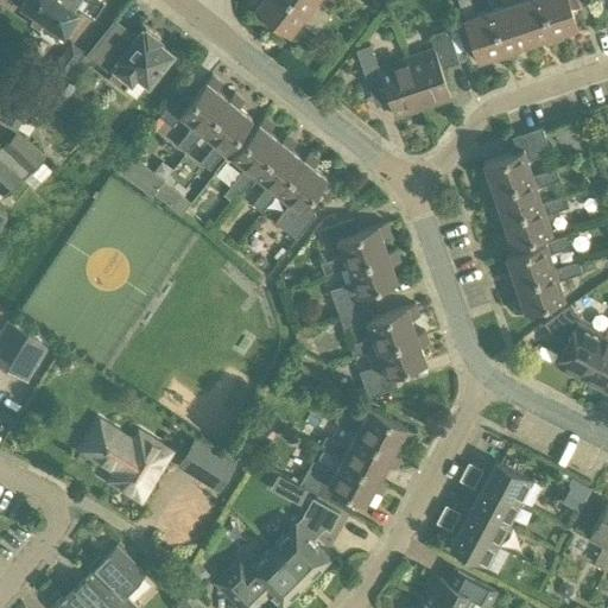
[(21,0),(20,2),(44,19),(38,29),(55,40),(77,5),(93,14),(101,0),(21,0)]
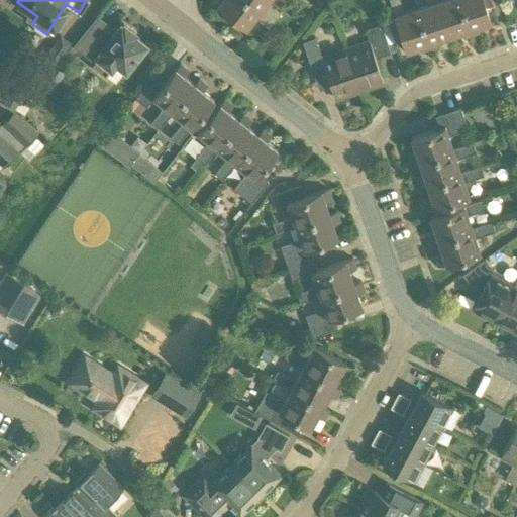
[(268,28),(274,20),(247,0),(221,0),(218,5),(246,27),(253,17),(268,28)]
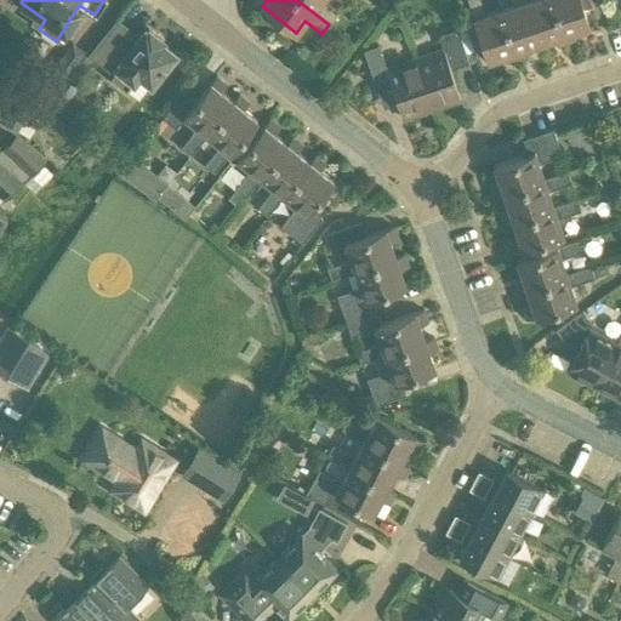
[(319,4),(322,0),(297,0),(329,24),(336,17),(319,4)]
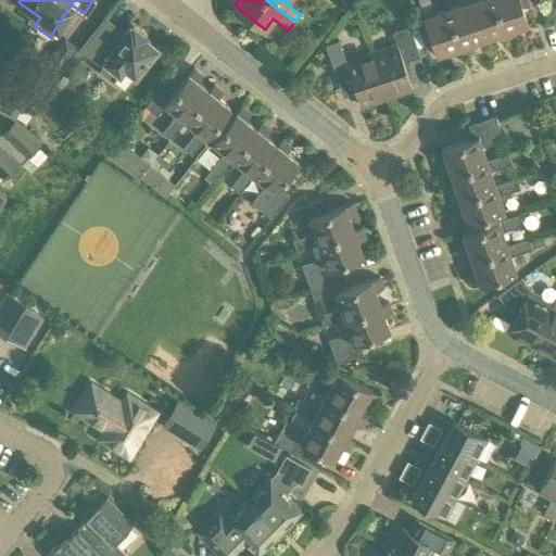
[(463,53),(446,9),(434,13),(429,0),(416,0),(437,54),(451,49),(453,57),(463,53)]
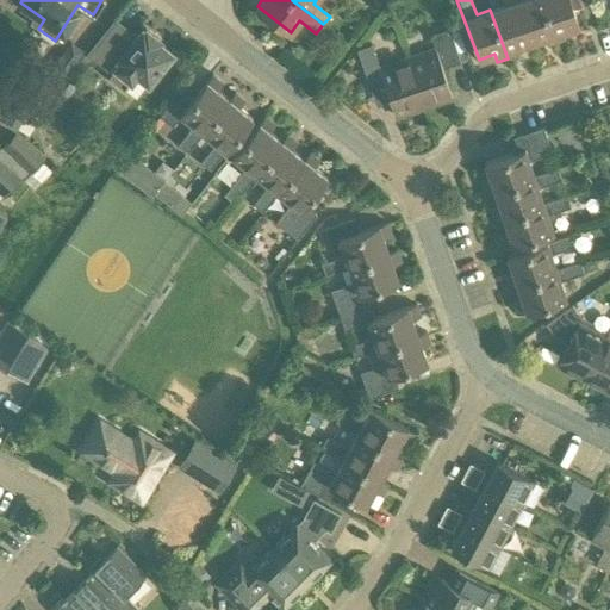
[(512,48),(529,42),(514,0),(502,0),(504,5),(490,10),(508,58),(515,56),(512,48)]
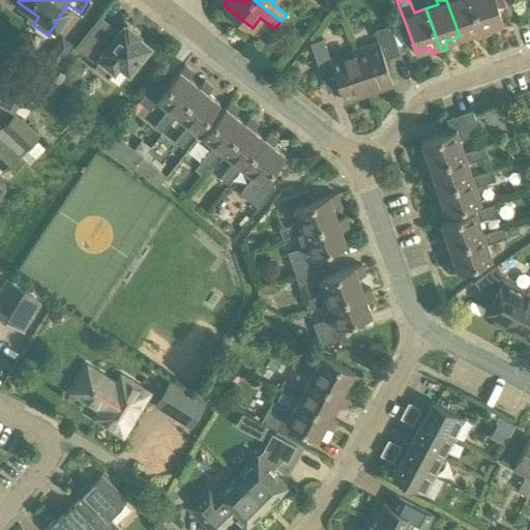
[(482,36),(469,0),(446,0),(460,36),(471,32),(473,39),(482,36)]
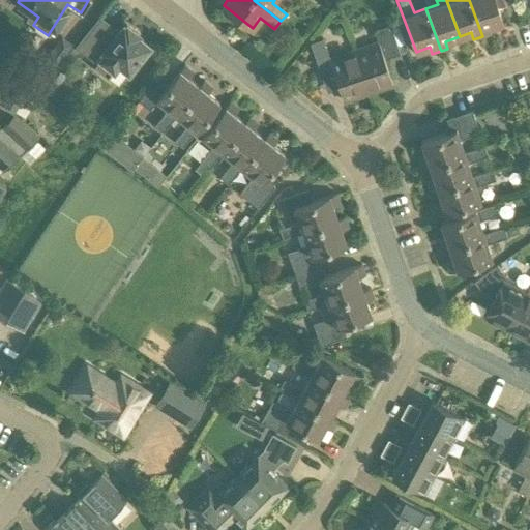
[(469,0),(482,36),(489,34),(487,27),(501,22),(497,9),(505,7),(502,0),(469,0)]
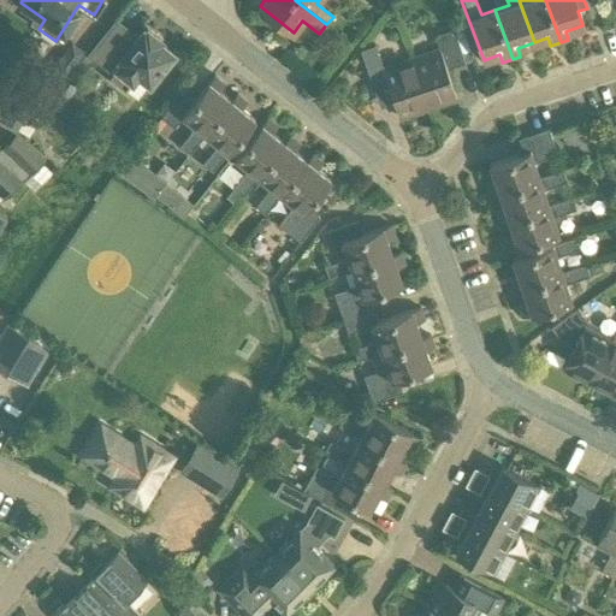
[(136,36),(114,19),(88,54),(111,72),(107,77),(124,90),(137,73),(149,83),(161,67),(165,70),(173,59),(170,57),(173,53),(159,42),(160,40),(147,29),(144,30),(142,29),(136,36)]
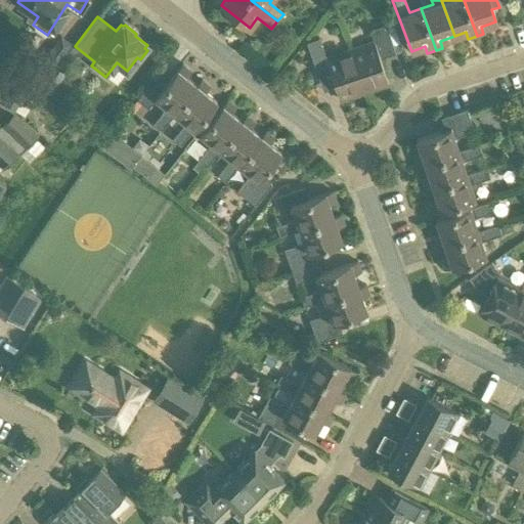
[(349,50),(363,90),(387,82),(378,57),(395,52),(385,25),(368,30),(373,42),(349,50)]
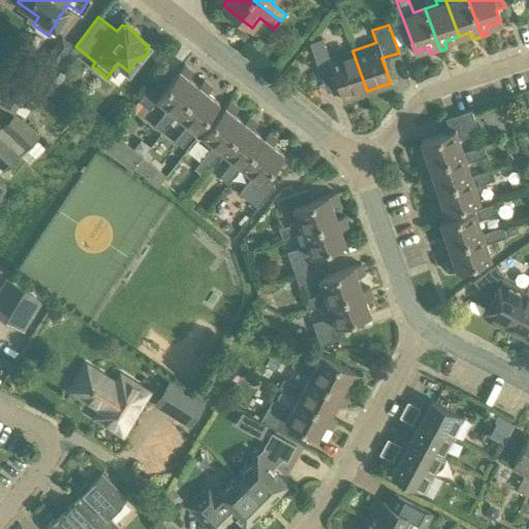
[(367,91),(352,51),(327,60),(320,39),(308,43),(318,72),(330,69),(341,100),(367,91)]
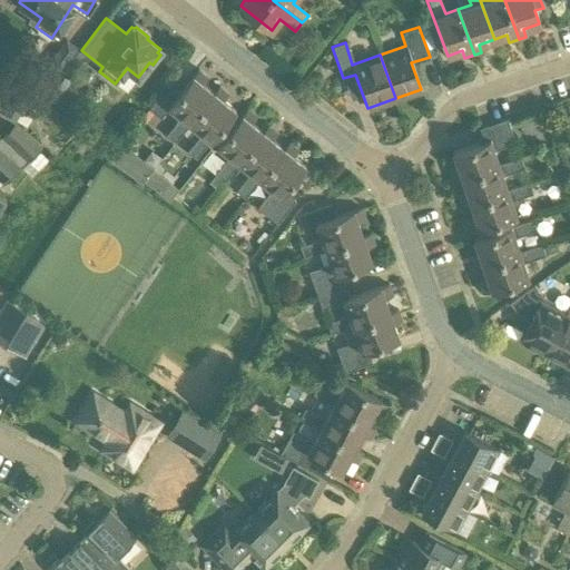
[(1,64),(0,65),(0,71),(5,76),(10,68),(2,62),(1,64)]
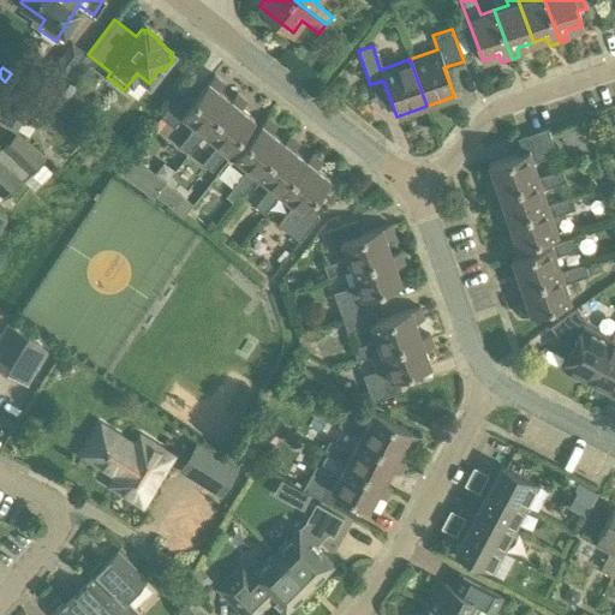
[(59,107),(76,83),(60,70),(40,95),(53,107),(55,103),(59,107)]
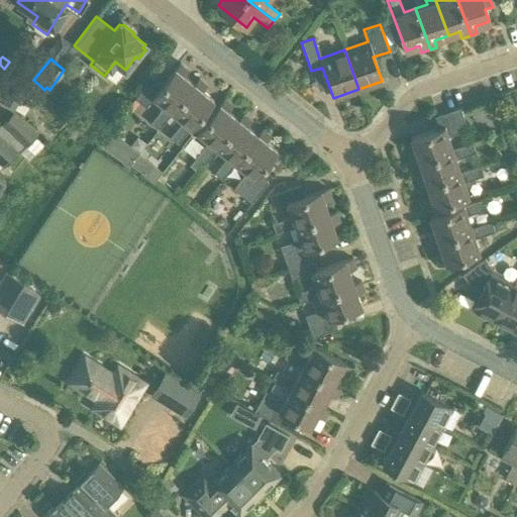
[(135,99),(145,107),(152,98),(163,106),(150,122),(159,128),(171,113),(194,84),(183,76),(186,72),(182,69),(183,67),(179,64),(162,86),(151,78),(135,99)]
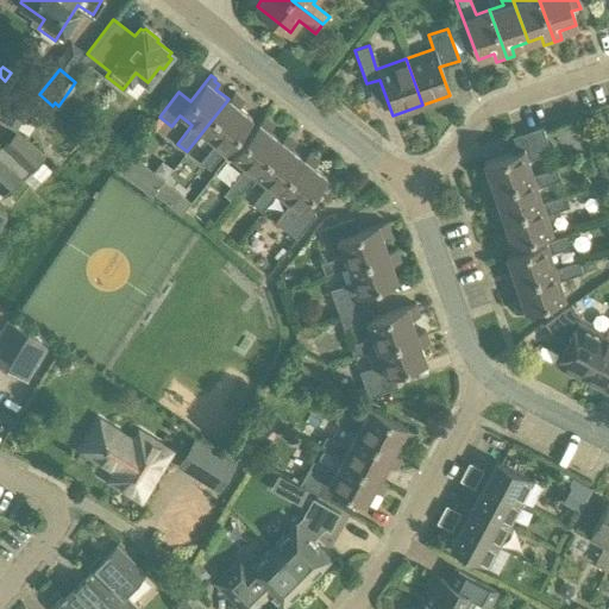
[(75,82),(58,106),(61,107),(60,110),(77,124),(93,106),(74,90),(79,85),(75,82)]
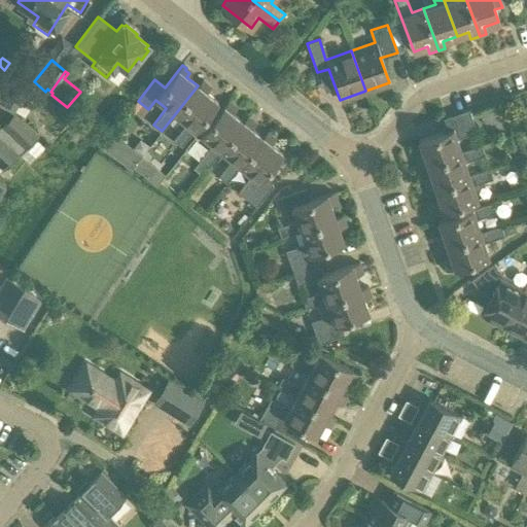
[(9,79),(2,103),(25,110),(32,86),(9,79)]
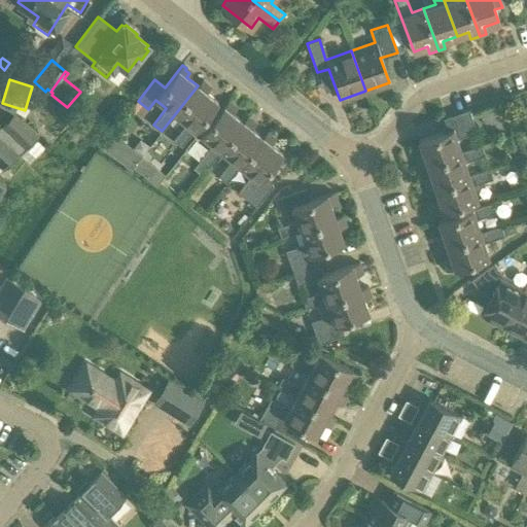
[(202,79),(198,85),(174,115),(185,124),(173,140),(181,146),(194,130),(195,131),(217,101),(206,93),(209,88),(205,84),(206,83),(202,79)]
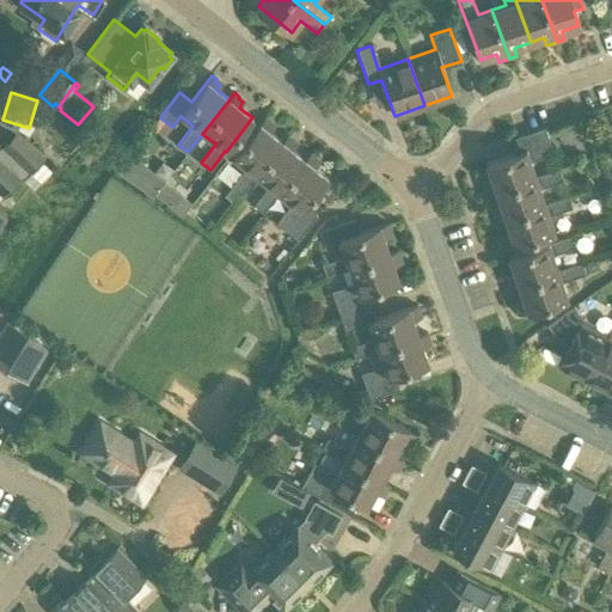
[(240,194),(256,176),(282,141),(269,132),(273,126),(268,122),(270,121),(264,116),(233,158),(245,167),(231,187),(240,194)]
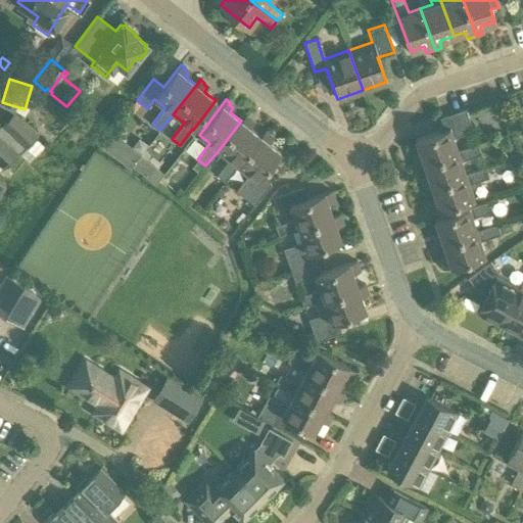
[(415,165),(422,162),(458,150),(454,138),(472,132),(465,108),(439,117),(443,129),(415,139),(419,152),(414,154),(416,159),(413,160),(415,165)]
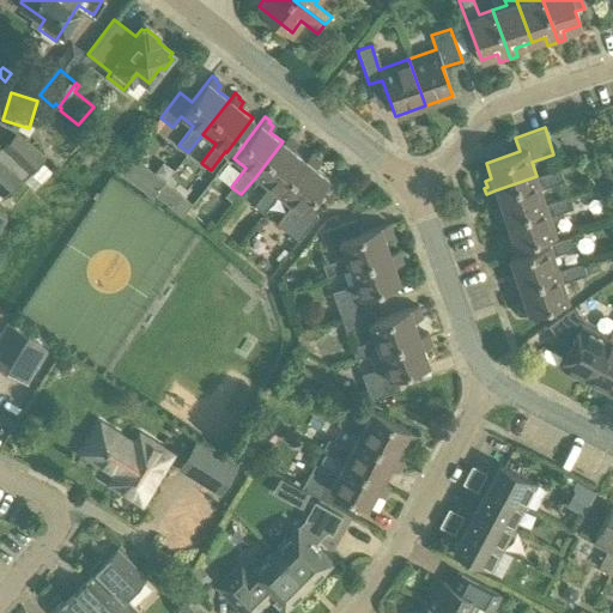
[(18,178),(19,178),(22,181),(44,157),(17,131),(1,147),(25,170),(18,178)]
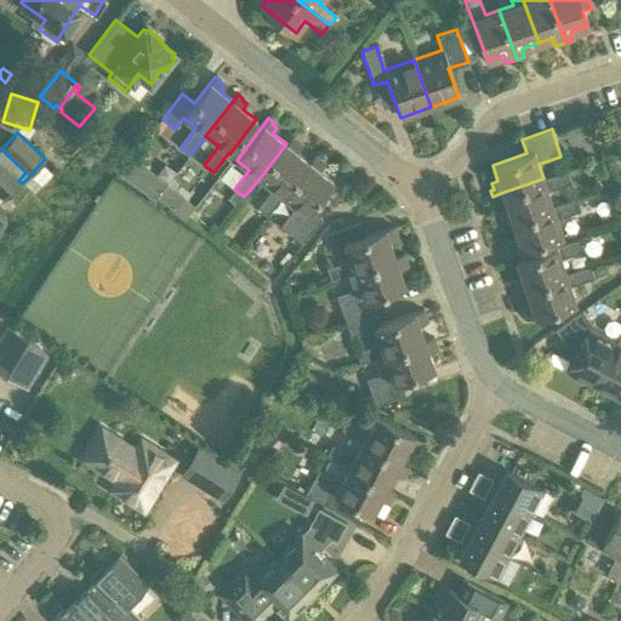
[(297,176),(309,160),(296,151),(300,146),(295,142),(297,140),(292,136),(286,143),(260,178),(273,188),(257,208),(267,215),(283,195),(297,176)]
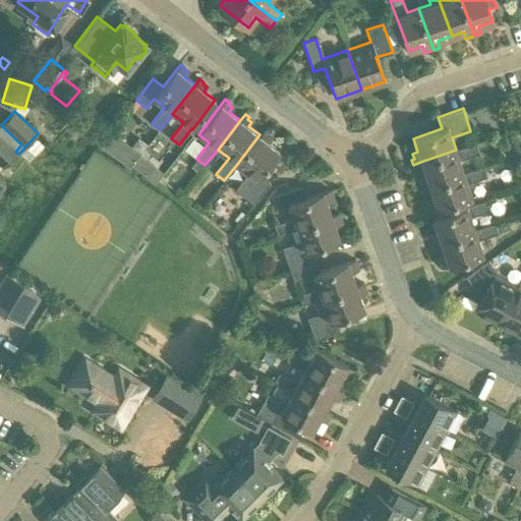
[(0,165),(2,167),(16,152),(15,152),(21,145),(1,125),(0,126),(0,165)]
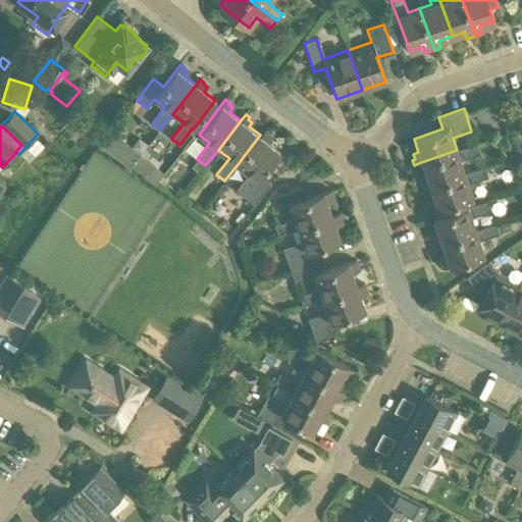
[(270,183),(260,175),(279,151),(268,142),(272,137),(268,134),(269,133),(265,129),(260,136),(260,135),(250,148),(238,164),(249,173),(236,190),(254,203),(270,183)]
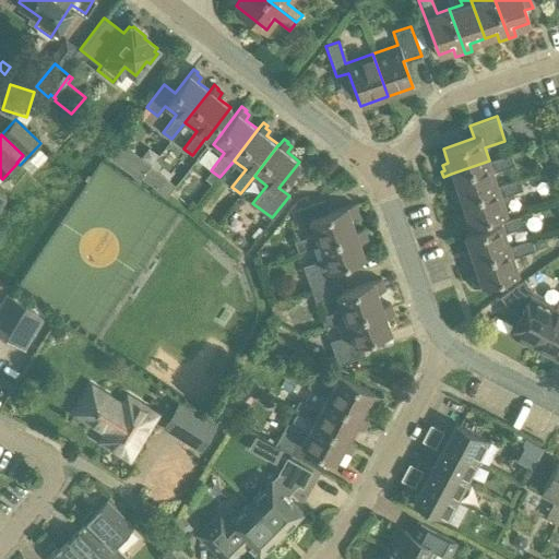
[(151,165),(120,142),(109,156),(140,179),(151,165)]
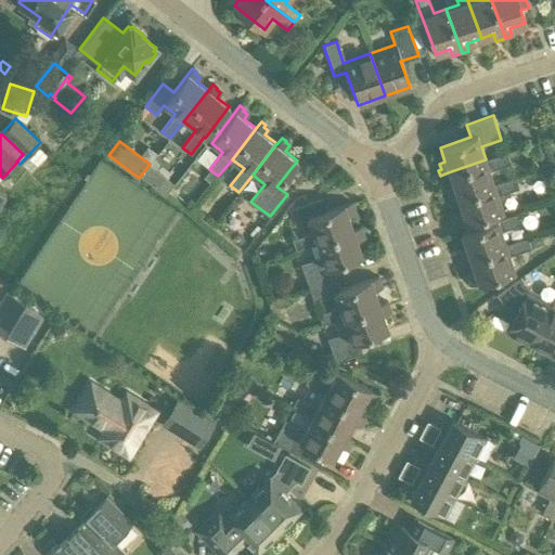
[(456,197),(494,184),(490,171),(510,164),(506,153),(486,160),(486,159),(448,172),(453,186),(448,189),(449,194),(448,195),(449,201),(456,197)]
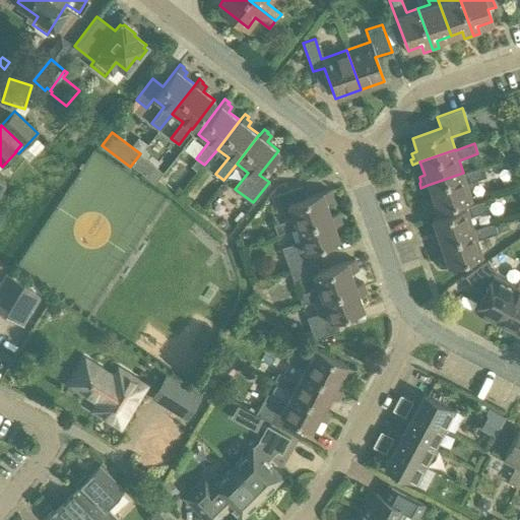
[(140,154),(132,166),(154,183),(163,172),(140,154)]
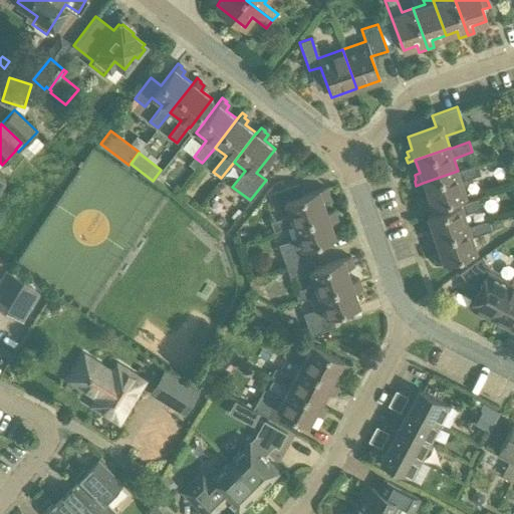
[(458,171),(423,183),(428,195),(422,197),(424,202),(423,202),(425,208),(432,205),(432,206),(466,194),(462,182),(480,175),(477,165),(458,172),(458,171)]
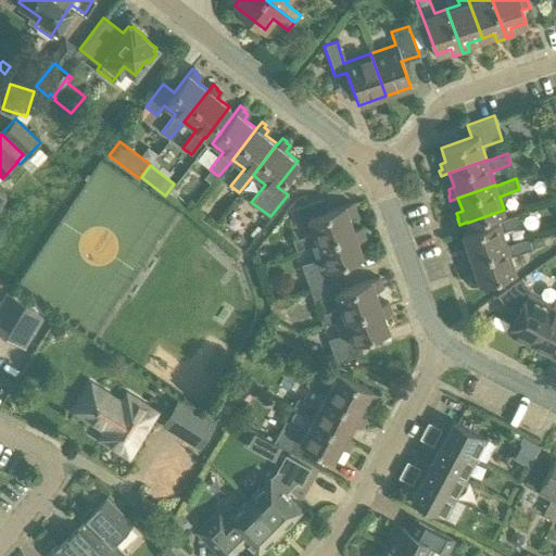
[(321,200),(295,209),(300,222),(307,218),(313,232),(292,240),(295,251),(316,243),(359,229),(359,228),(352,231),(348,217),(353,215),(351,210),(353,210),(351,204),(326,213),(321,200)]
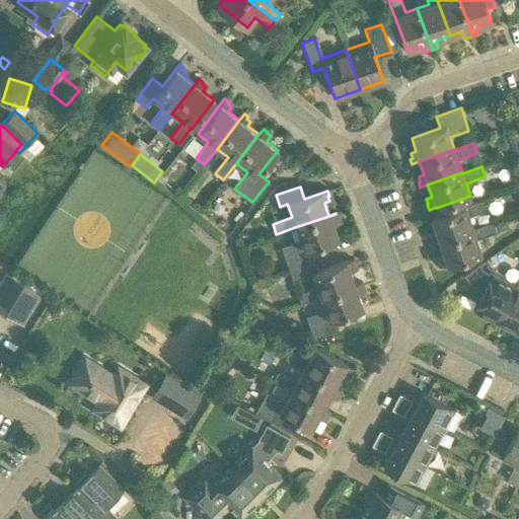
[(471,229),(471,228),(467,215),(487,209),(484,200),(464,206),(463,206),(431,217),(435,230),(430,232),(432,238),(430,238),(431,243),(439,240),(471,229)]
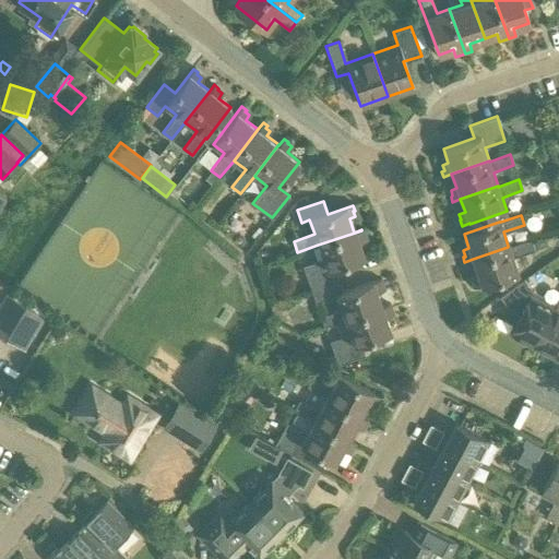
[(323,259),(302,266),(310,289),(336,281),(332,268),(363,257),(357,242),(363,241),(361,236),(364,235),(361,230),(318,245),(323,259)]
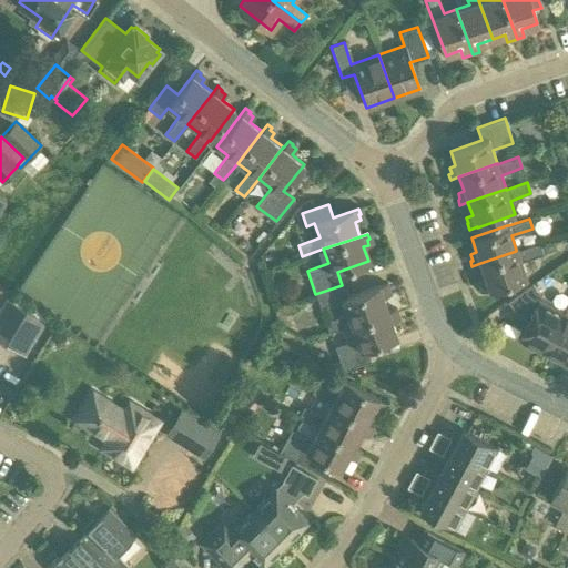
[(516,251),(480,263),(485,277),(479,280),(482,284),(478,285),(480,292),(526,276),(520,261),(541,254),(538,243),(516,250),(516,251)]
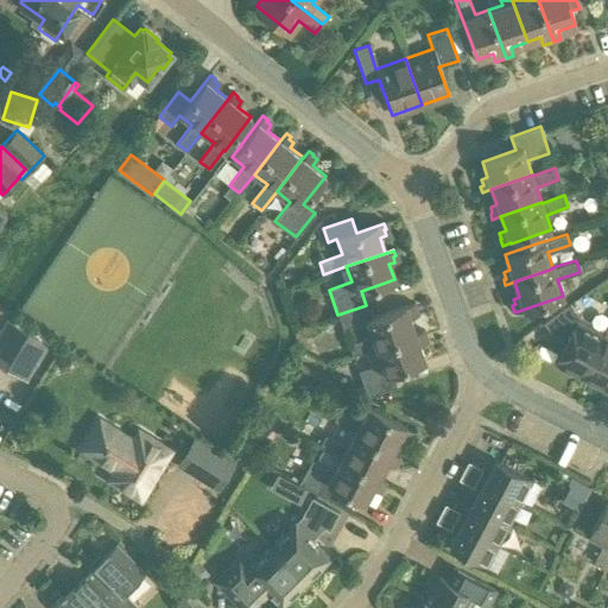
[(601,334),(576,321),(578,316),(569,304),(543,323),(551,335),(567,342),(555,363),(580,377),(601,334)]
